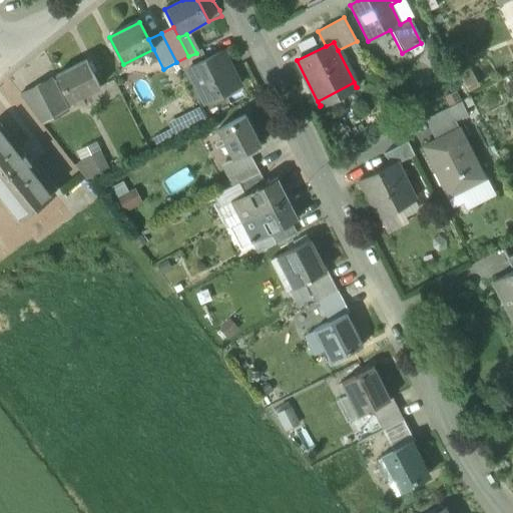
[(222,52),(188,69),(205,103),(239,86),(222,52)]
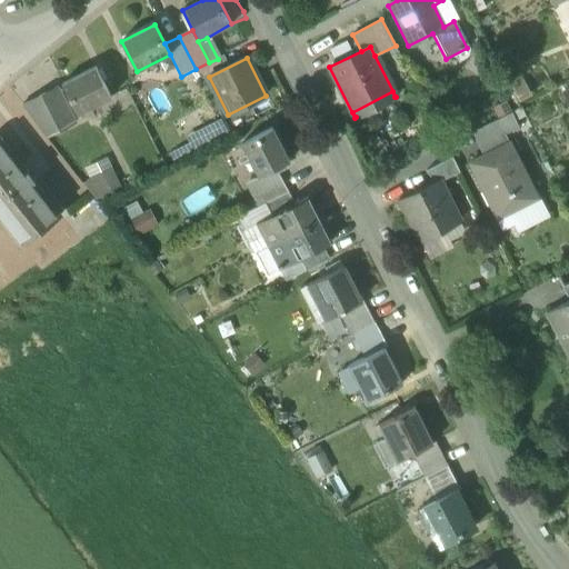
[(93,67),(60,85),(77,115),(110,98),(93,67)]
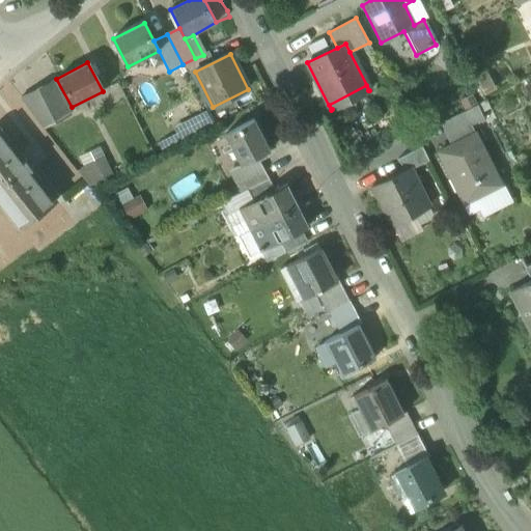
[(51,81),(21,98),(44,128),(70,115),(51,81)]
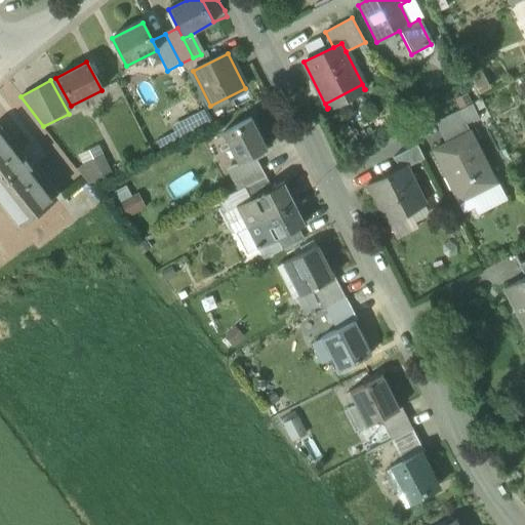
[(472,103),(436,121),(447,143),(470,131),(467,123),(479,117),(472,103)]
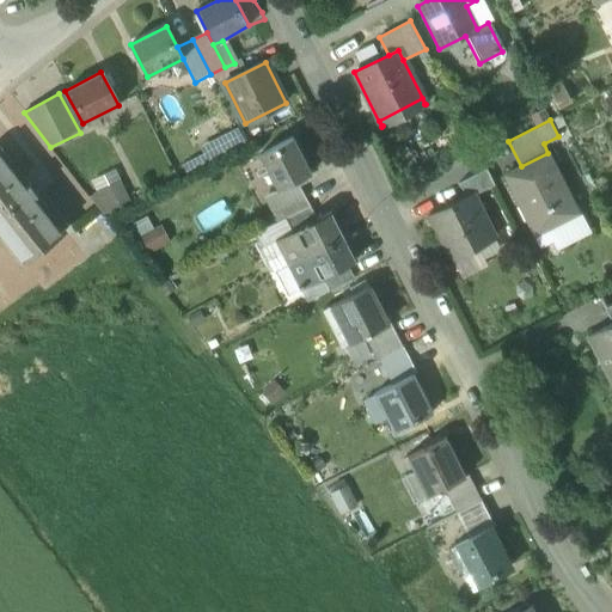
[(292,139),(259,155),(279,190),(285,187),(295,182),(310,175),(292,139)]
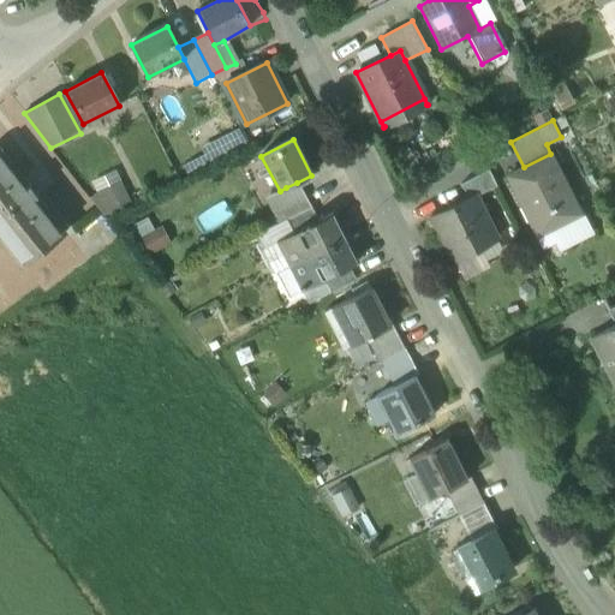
[(28,184),(0,149),(0,234),(23,264),(65,232),(36,195),(37,193),(29,183),(28,184)]
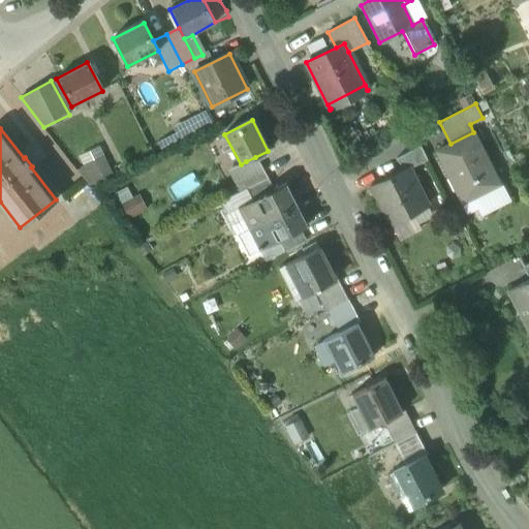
[(450,144),(437,151),(463,201),(499,183),(473,132),(450,144)]
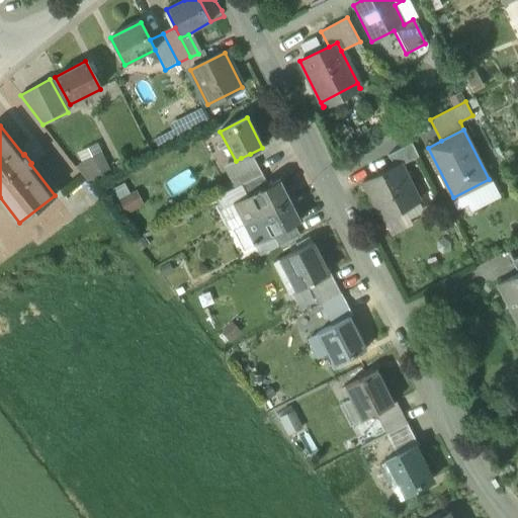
[(412,143),(387,155),(395,167),(399,165),(400,166),(419,156),(412,143)]
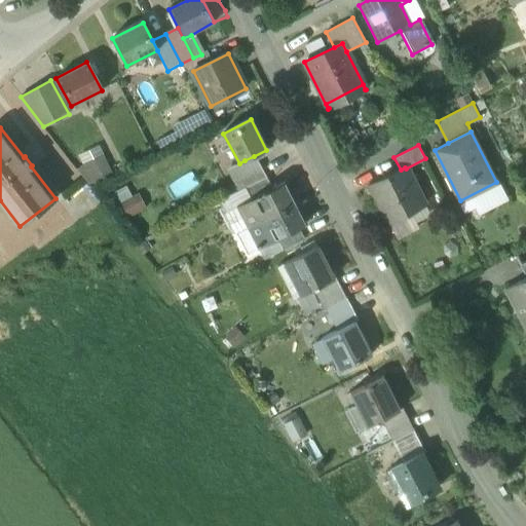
[(101,155),(74,168),(89,187),(113,177),(101,155)]
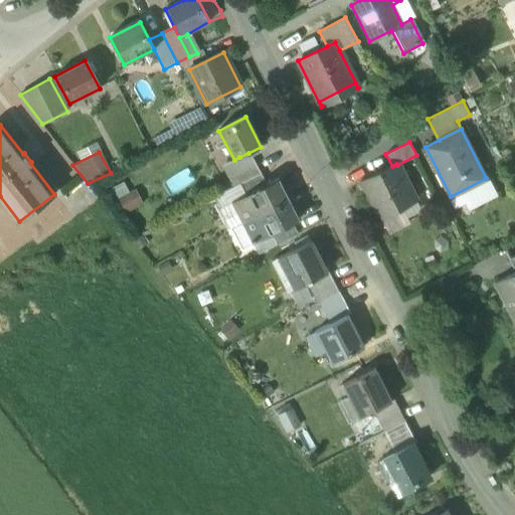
[(248,153),(239,157),(243,166),(252,161),(248,153)]
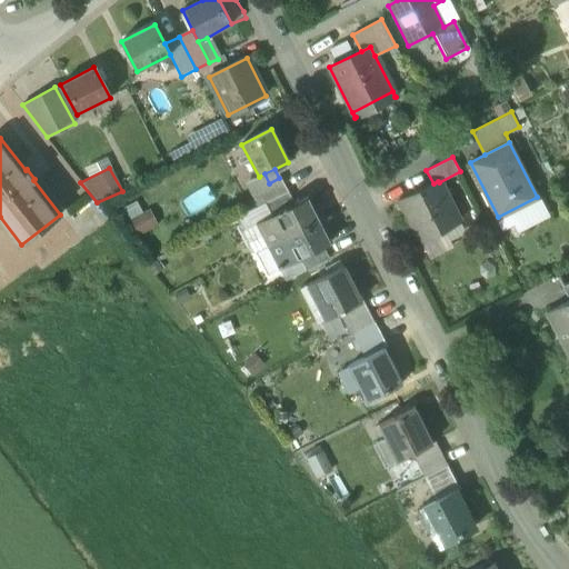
[(251,180),(256,190),(269,183),(265,173),(259,177),(251,180)]
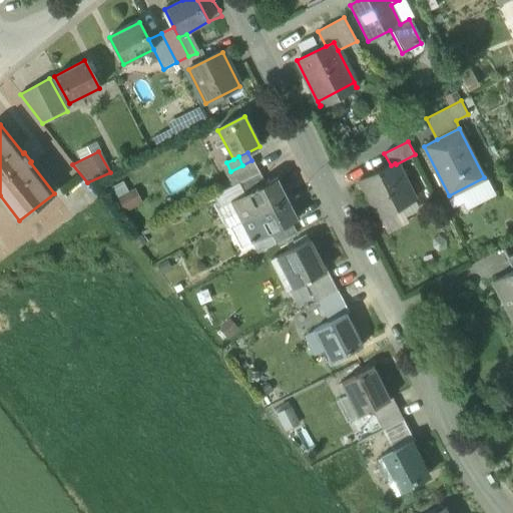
[(230,171),(236,184),(237,184),(259,173),(251,160),(242,165),(230,171)]
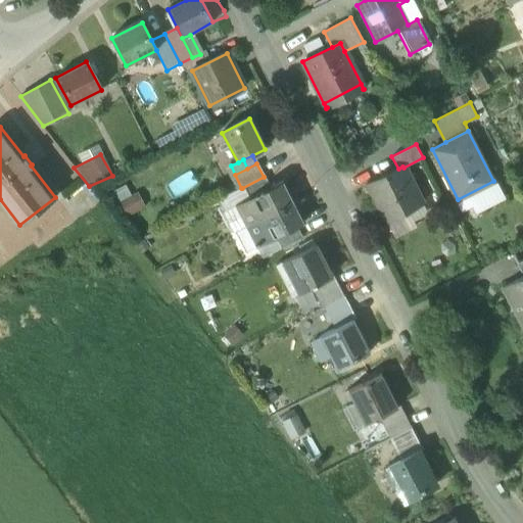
[(398,169),(368,184),(386,221),(422,202),(403,168),(402,167),(398,169)]
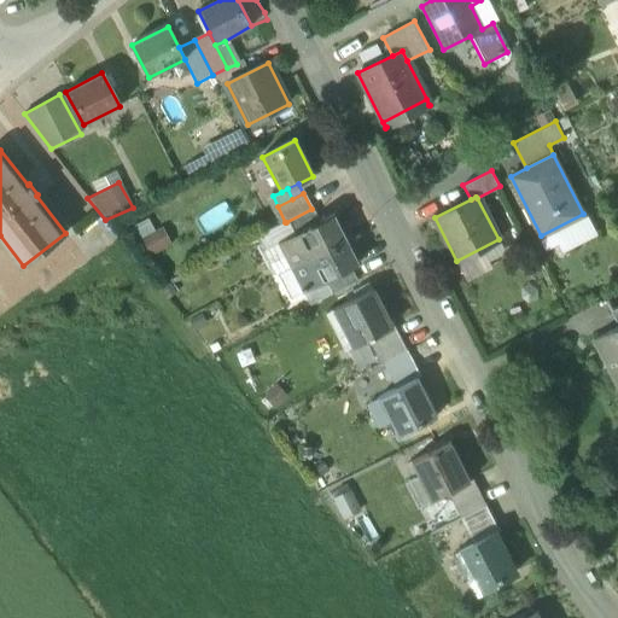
[(312,209),(286,222),(293,234),(319,222),(312,209)]
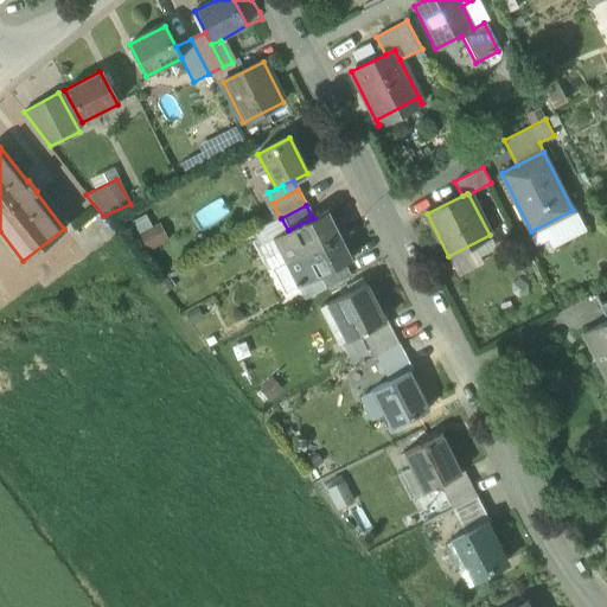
[(288,230),(276,236),(289,261),(339,235),(327,211),(313,218),(288,230)]
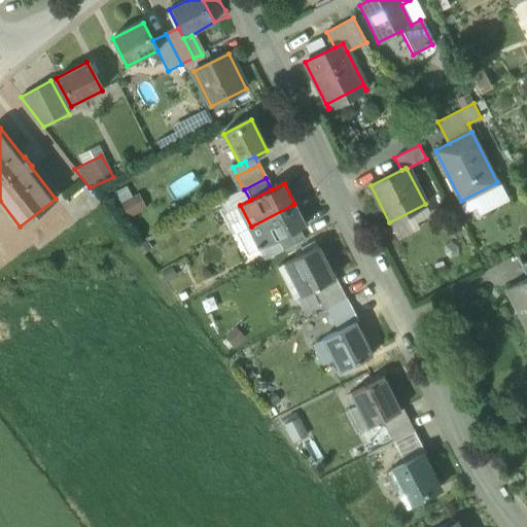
[(240,205),(250,200),(244,189),(243,189),(218,203),(223,213),(240,205)]
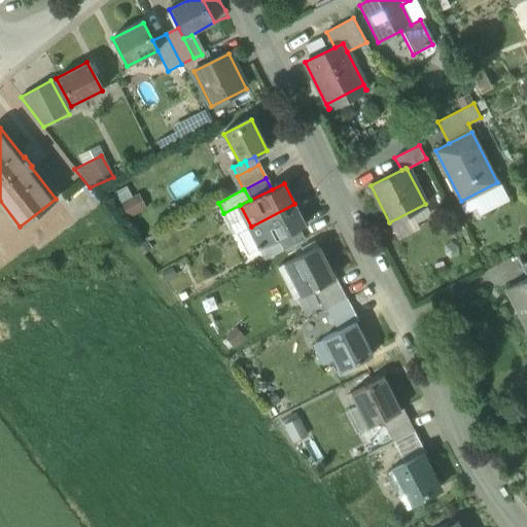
[(128,216),(145,207),(138,194),(120,203),(128,216)]
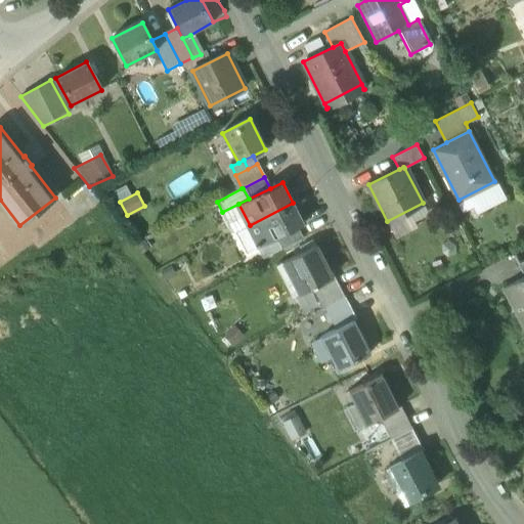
[(293,203),(250,225),(258,242),(256,244),(257,246),(260,245),(260,246),(275,237),(297,227),(303,224),(293,203)]
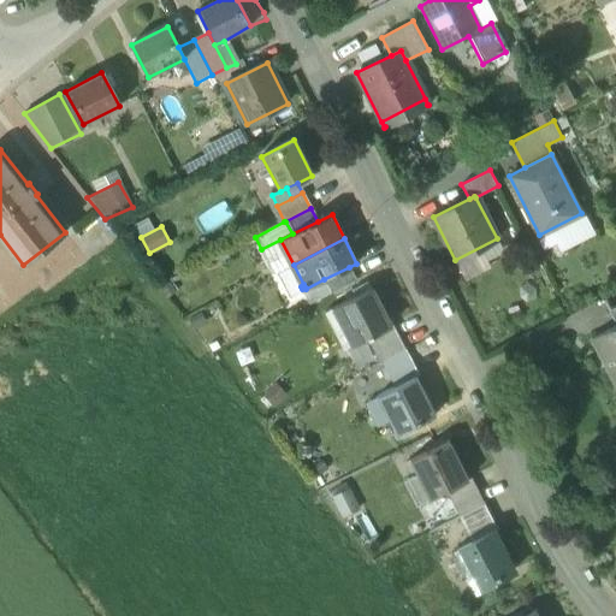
[(504,252),(497,238),(455,260),(452,261),(463,282),(490,267),(486,261),(504,252)]
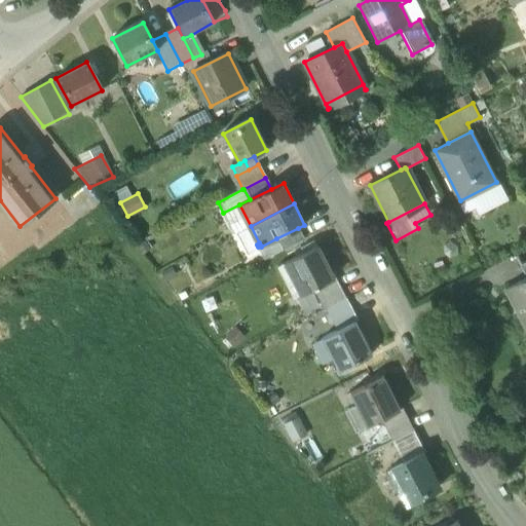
[(245,254),(258,247),(257,245),(259,242),(251,226),(234,234),(245,254)]
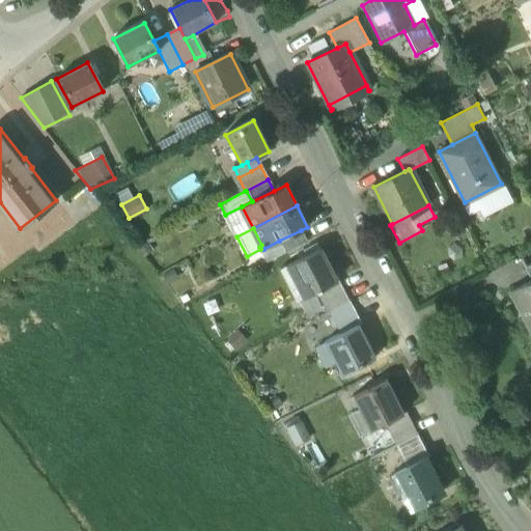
[(301,230),(279,241),(284,252),(306,242),(301,230)]
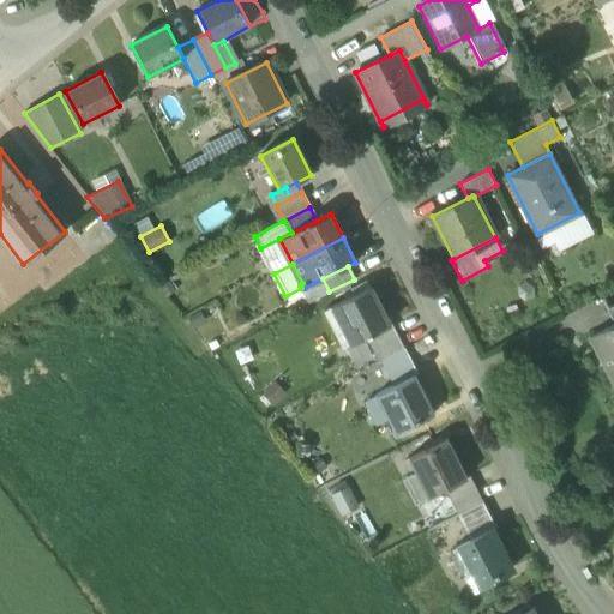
[(308,302),(329,292),(323,278),(305,288),(305,287),(301,288),(308,302)]
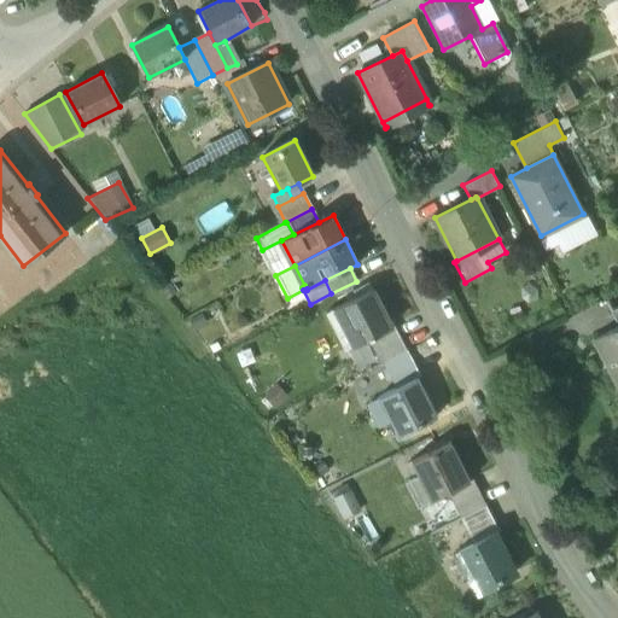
[(372,290),(332,310),(333,313),(338,309),(355,343),(350,345),(351,348),(367,339),(390,327),(372,290)]
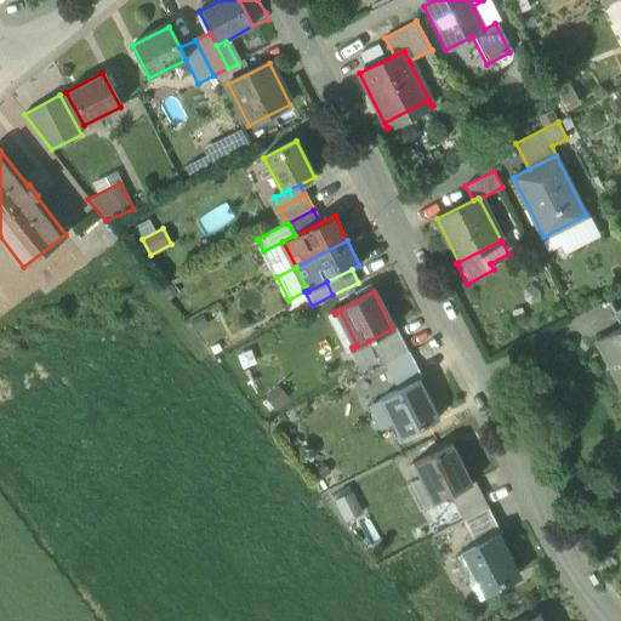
[(392,329),(369,341),(381,365),(385,364),(408,352),(396,326),(392,329)]
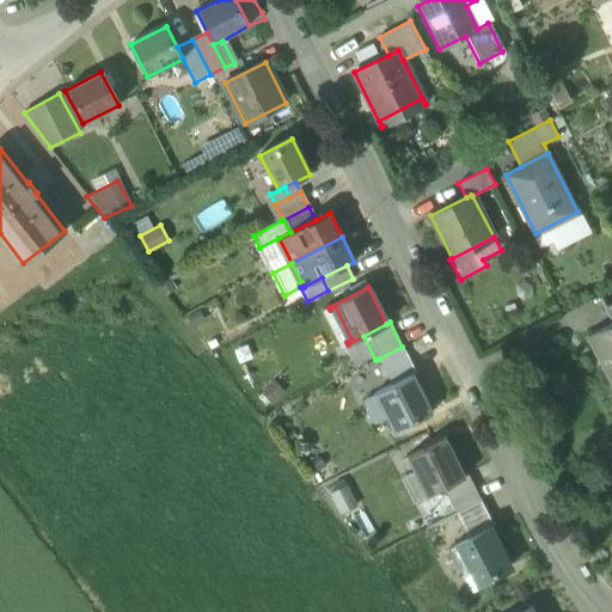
[(611,323),(589,335),(611,378),(611,323)]
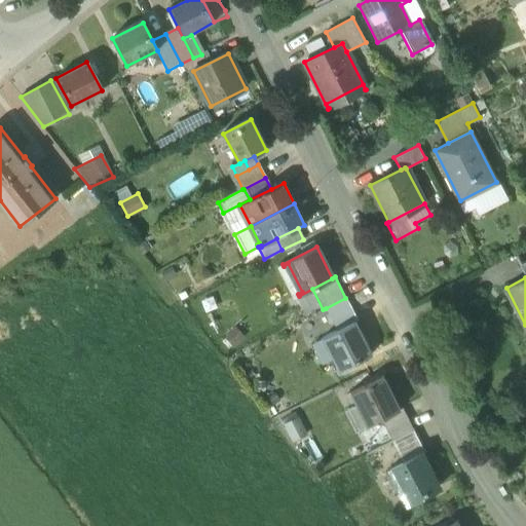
[(345,298),(326,308),(337,331),(354,322),(357,321),(345,298)]
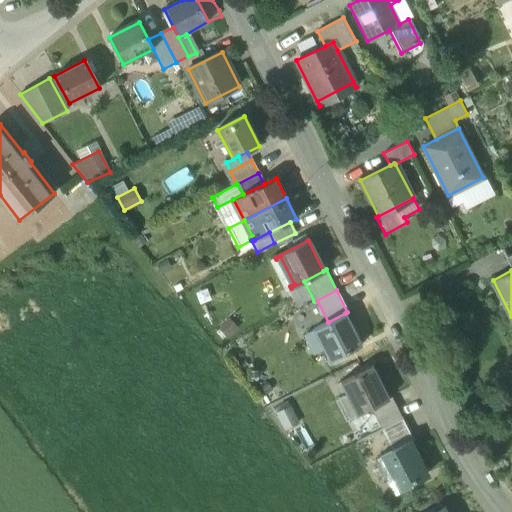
[(328,322),(319,326),(330,346),(324,349),(330,361),(362,345),(345,313),(328,322)]
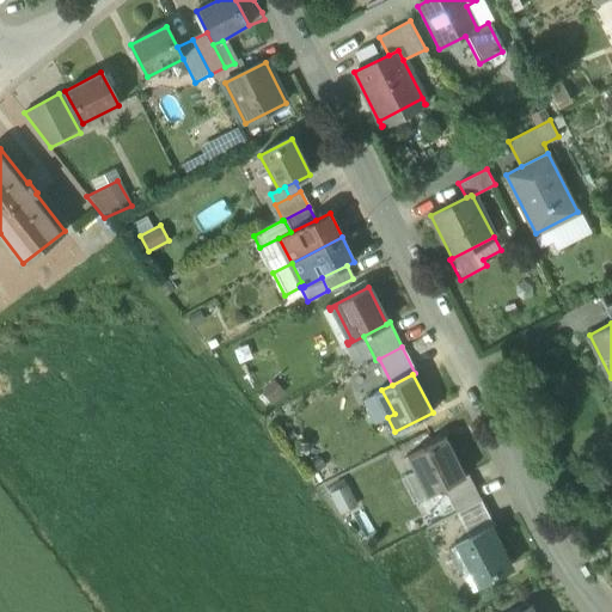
[(446,439),(408,458),(415,472),(422,469),(434,493),(445,488),(465,477),(446,439)]
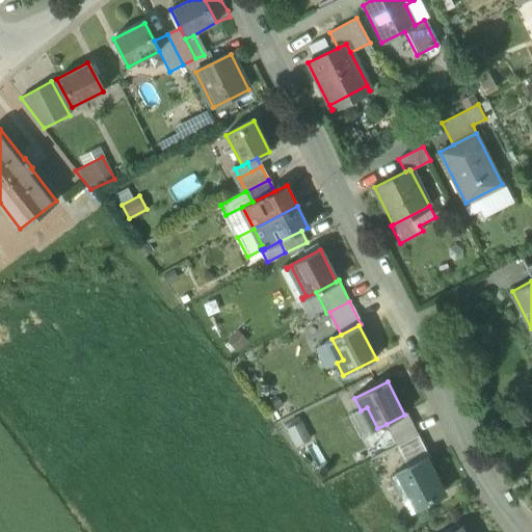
[(404,415),(387,424),(397,446),(418,435),(407,414),(404,415)]
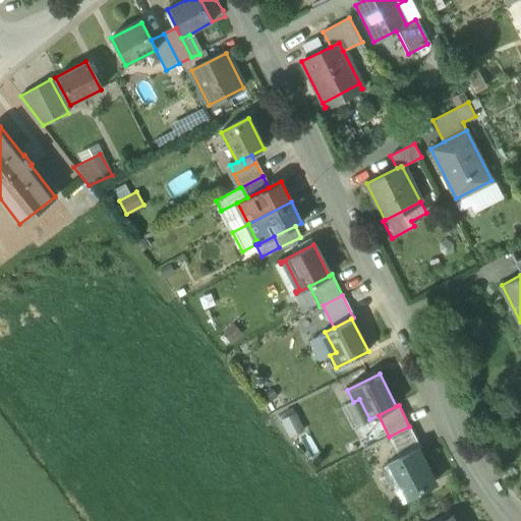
[(409,426),(389,437),(400,459),(418,450),(420,449),(409,426)]
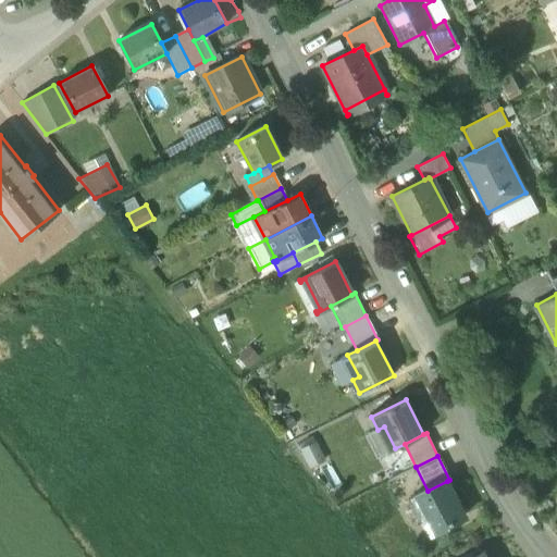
[(428,491),(418,495),(429,517),(422,520),(423,520),(430,533),(463,516),(447,481),(428,491)]
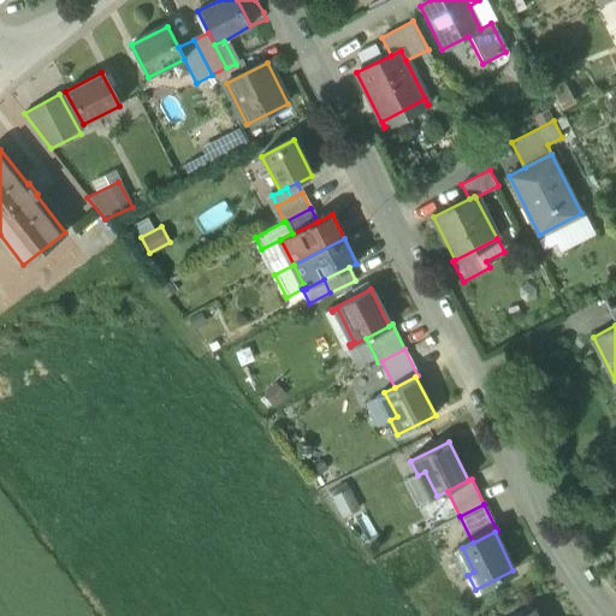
[(474,572),(462,548),(455,551),(450,555),(462,579),(468,575),(467,575),(474,572)]
